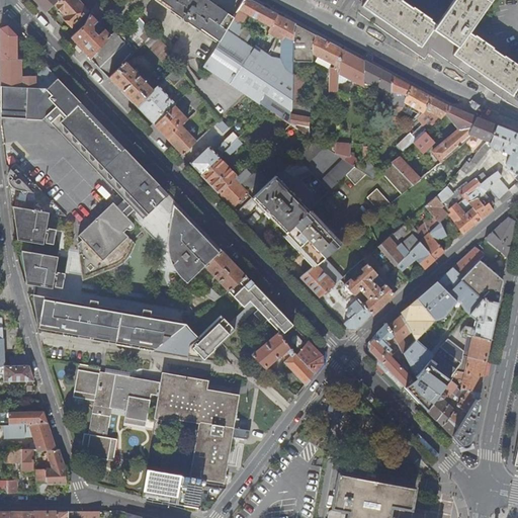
[(34,0),(47,12),(55,4),(59,0),(34,0)]
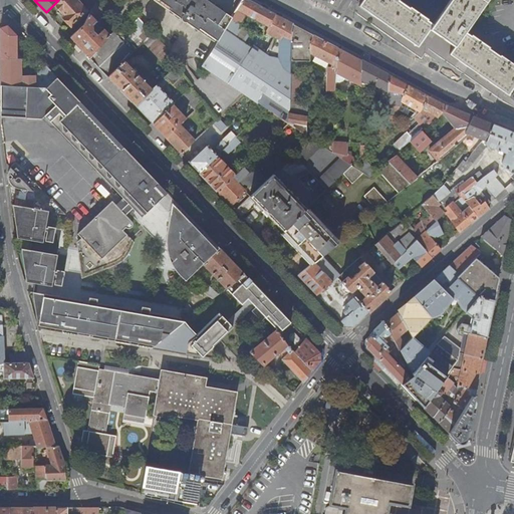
[(86,11),(75,0),(58,0),(54,4),(65,16),(63,18),(71,26),(86,11)]
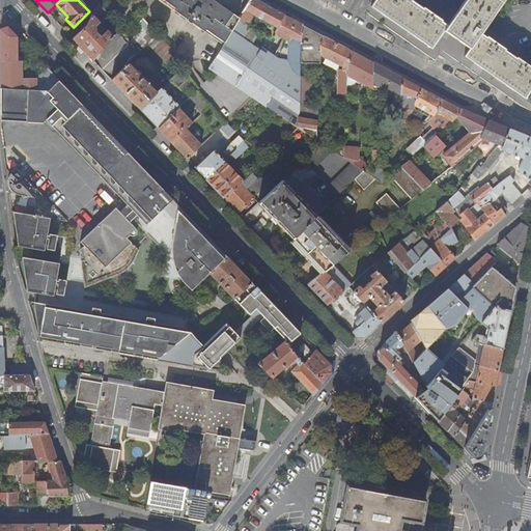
[(120,0),(136,0),(148,9),(155,0),(119,0),(120,0)]
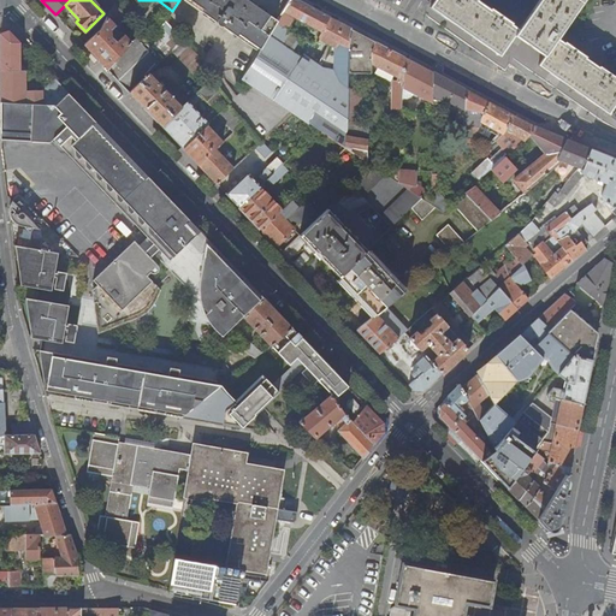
[(240,35),(260,49),(270,35),(278,22),(278,21),(248,0),(189,0),(205,10),(202,13),(237,37),(240,35)]
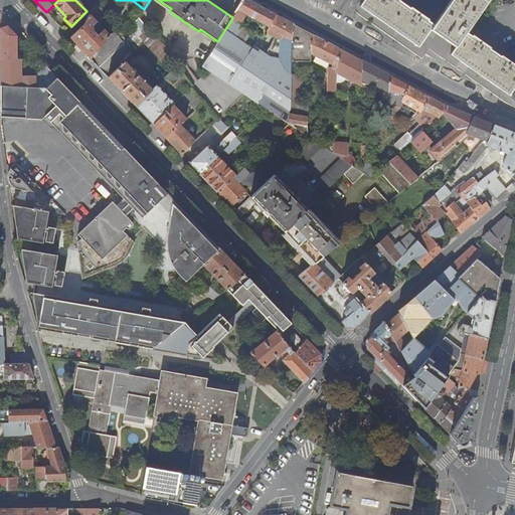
[(232,18),(241,23),(245,14),(269,26),(266,31),(281,39),(283,40),(285,36),(293,40),(294,24),(248,0),(242,0),(232,17),(232,18)]
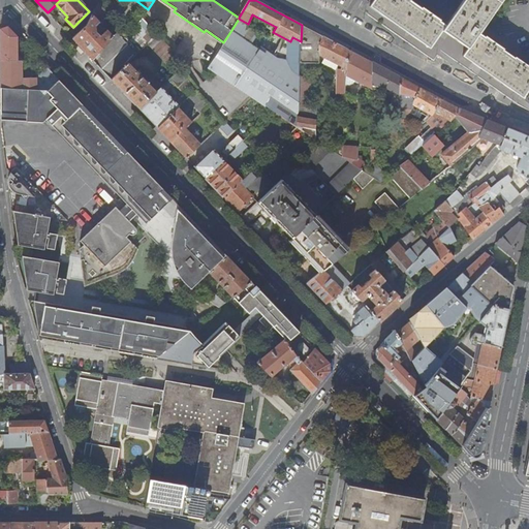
[(468,48),(463,55),(463,56),(523,98),(524,95),(527,98),(528,94),(528,66),(516,57),(515,58),(503,50),(503,49),(486,36),(485,37),(478,33),(501,0),(463,0),(446,25),(440,21),(440,20),(423,7),(422,8),(410,0),(374,0),(370,5),(431,48),(443,30),(468,48)]
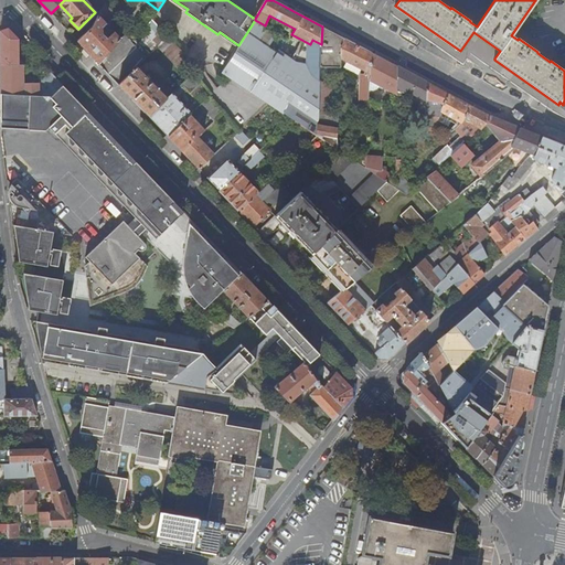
[(116,14),(106,3),(98,18),(92,28),(77,41),(99,64),(121,40),(114,32),(107,38),(104,34),(103,28),(116,14)]
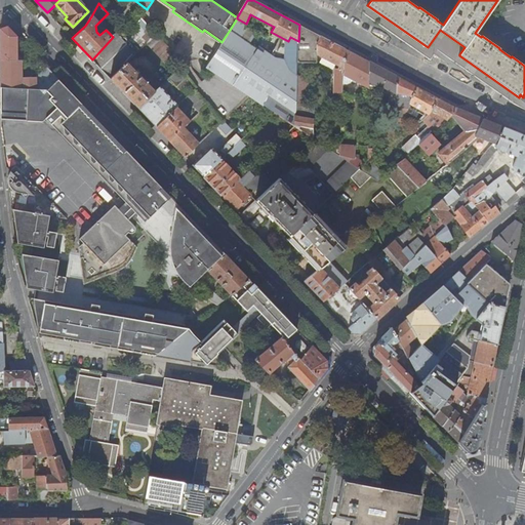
[(139,34),(149,26),(140,17),(134,28),(139,34)]
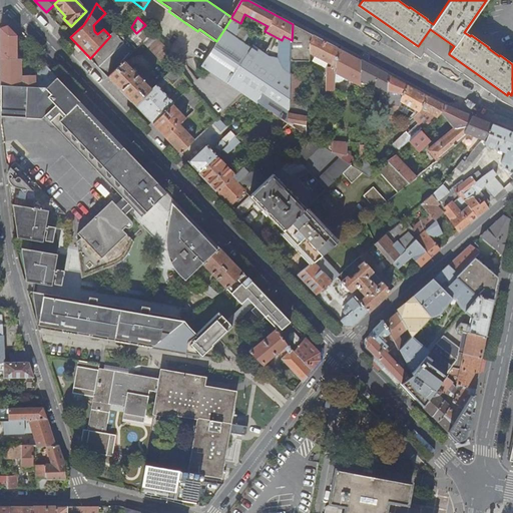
[(244,43),(251,31),(240,23),(231,18),(224,29),(244,43)]
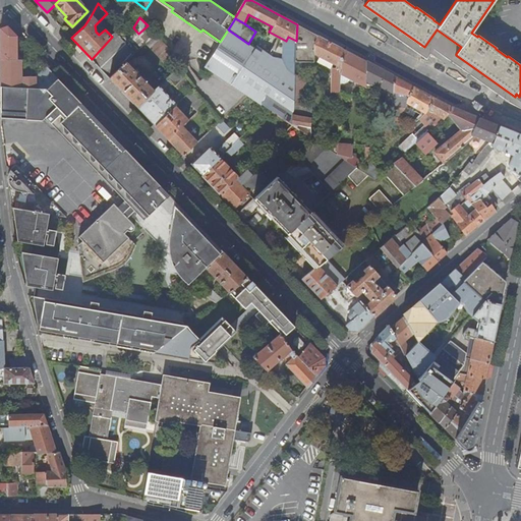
[(305,61),(314,61),(314,53),(314,47),(319,36),(297,24),(296,41),(295,65),(305,65),(305,61)]
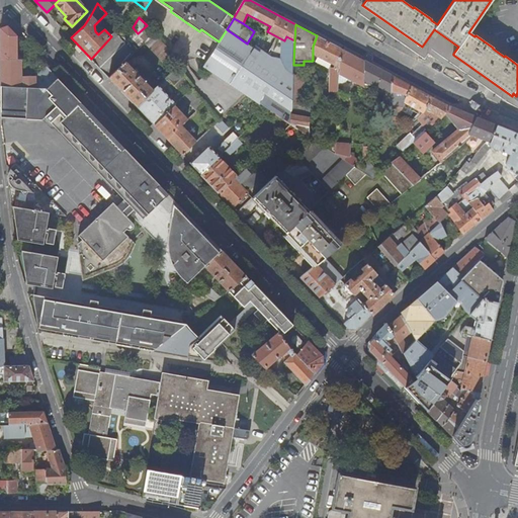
[(147,25),(138,33),(146,41),(155,33),(147,25)]
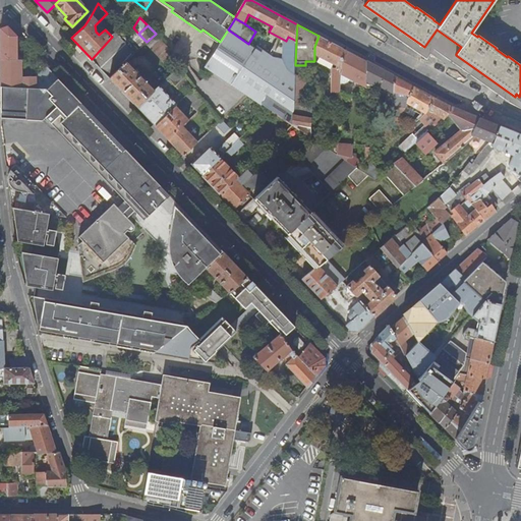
[(17,59),(17,37),(7,26),(0,29),(1,58),(17,59)]
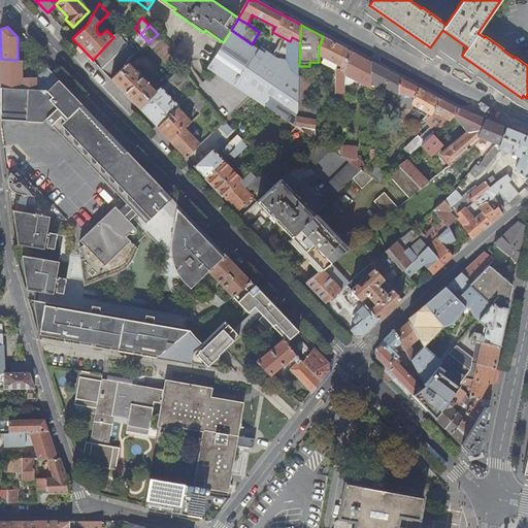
[(149,42),(140,34),(135,28),(128,37),(117,33),(113,37),(93,60),(110,78),(128,62),(149,43),(149,42)]
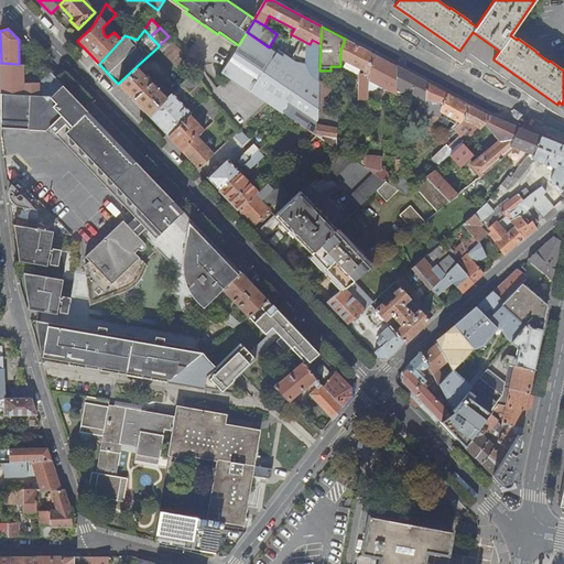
[(269,47),(247,32),(238,45),(221,73),(250,91),(268,102),(283,114),(292,119),(316,136),(317,123),(317,119),(318,114),(320,83),(320,80),(306,73),(269,47)]
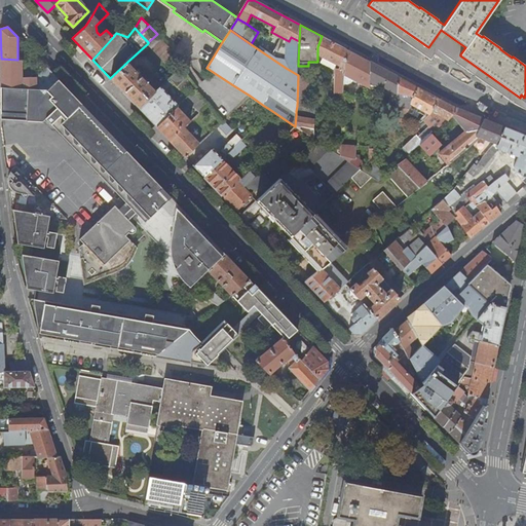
[(148,43),(176,73),(181,67),(185,64),(157,34),(148,42),(148,43)]
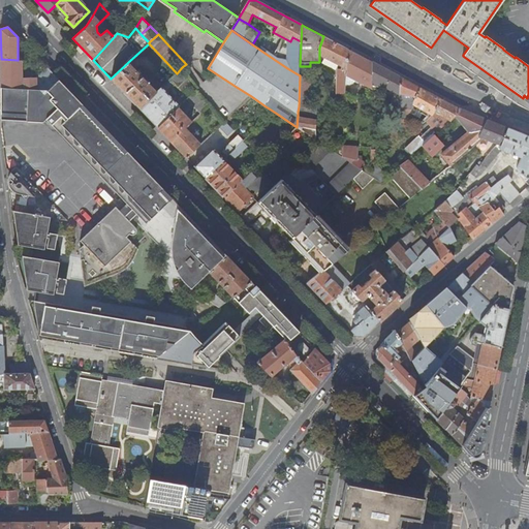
[(337,93),(346,93),(346,74),(347,49),(323,36),(319,48),(319,54),(343,66),(342,67),(342,68),(341,74),(338,74),(337,93)]
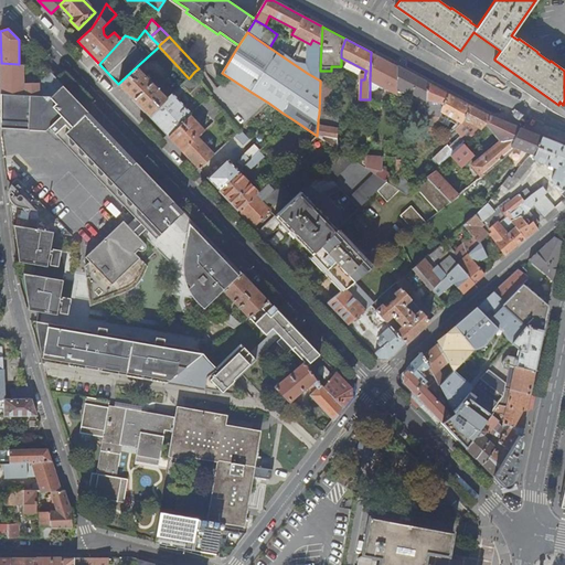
[(307,73),(320,81),(320,71),(321,44),(312,40),(310,44),(308,43),(307,73)]
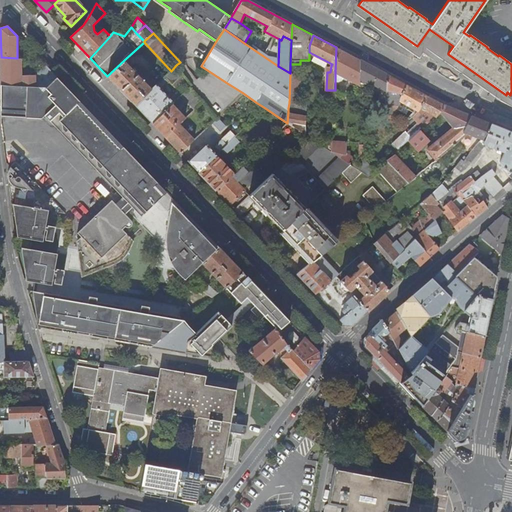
[(357,88),(360,89),(360,81),(360,78),(360,75),(360,60),(336,47),(335,72),(357,84),(357,88)]
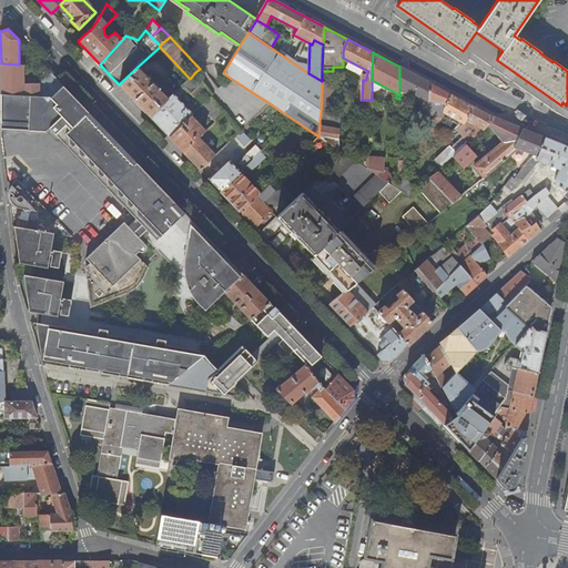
[(63,87),(50,72),(40,80),(39,70),(24,70),(24,66),(23,66),(19,64),(1,63),(1,94),(52,98),(63,87)]
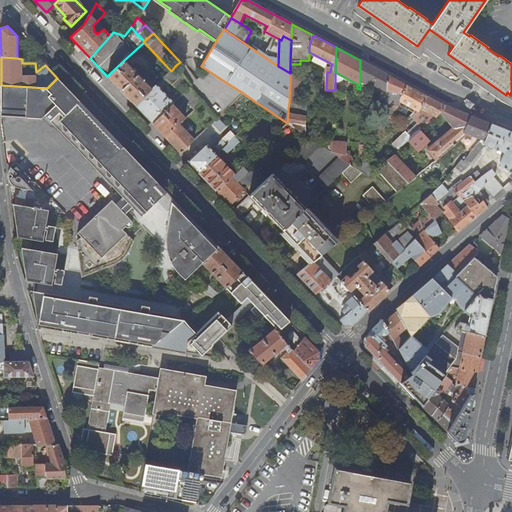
[(152,89),(124,60),(107,76),(120,90),(135,105),(152,89)]
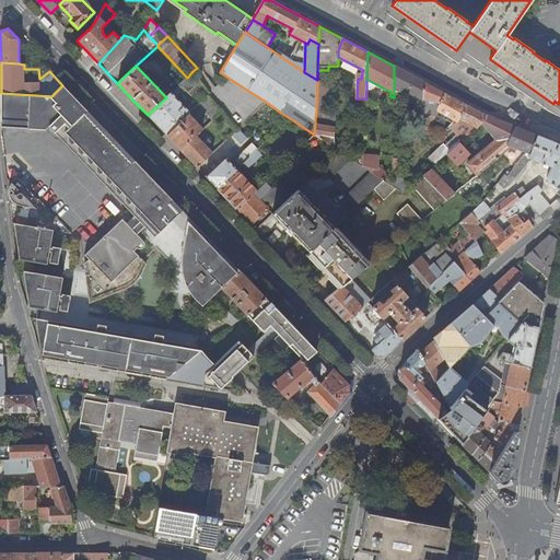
[(328,82),(337,82),(338,66),(328,66),(328,70),(317,70),(317,80),(317,82),(328,82)]
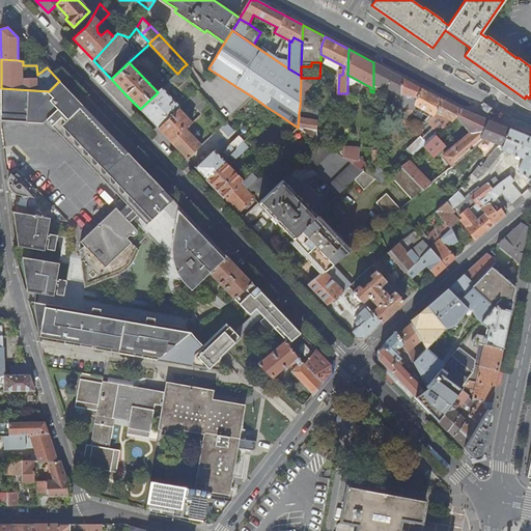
[(400,94),(400,107),(413,109),(415,105),(422,88),(373,62),(373,78),(373,81),(373,84),(378,85),(384,85),(392,90),(394,90),(393,93),(400,94)]
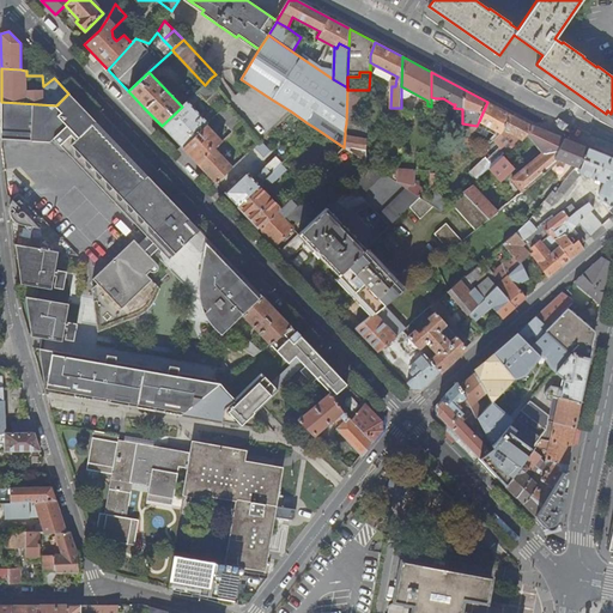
[(206,101),(219,89),(211,78),(205,85),(198,91),(204,98),(206,101)]
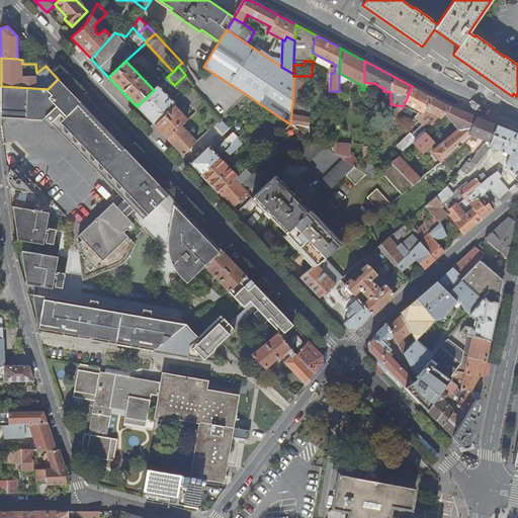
[(303,105),(304,76),(293,76),(292,104),(303,105)]
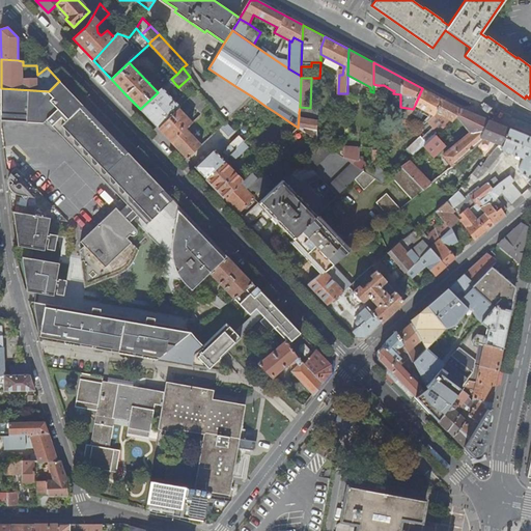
[(163,87),(168,92),(176,85),(171,79),(163,87)]
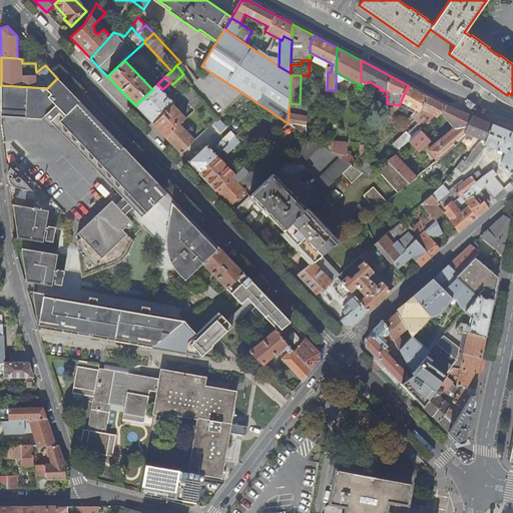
[(128,203),(127,204),(121,210),(112,200),(79,232),(79,233),(78,233),(81,237),(79,239),(85,245),(82,248),(81,246),(80,245),(79,245),(78,246),(82,279),(110,270),(117,267),(124,263),(128,260),(132,255),(135,249),(137,245),(127,234),(125,233),(127,231),(128,230),(131,231),(132,231),(133,231),(135,230),(136,228),(136,226),(135,224),(129,218),(136,211),(141,217),(167,192),(150,175),(145,170),(142,173),(139,169),(142,166),(123,147),(120,150),(101,129),(86,114),(78,105),(80,102),(57,78),(47,88),(1,85),(1,117),(35,118),(35,114),(44,115),(55,126),(83,156),(127,202),(128,203)]
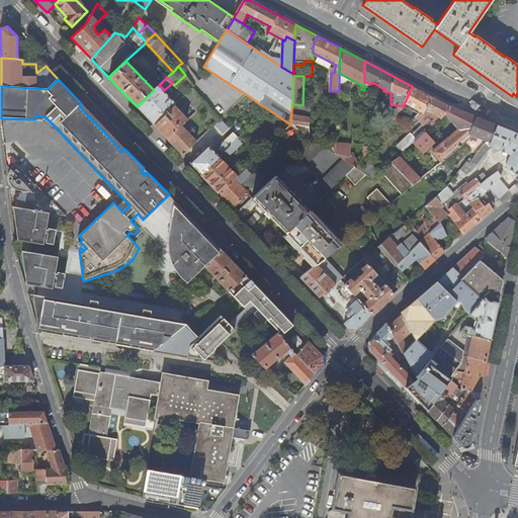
[(176,103),(164,90),(159,85),(154,90),(137,106),(141,111),(154,124),(174,105),(176,103)]
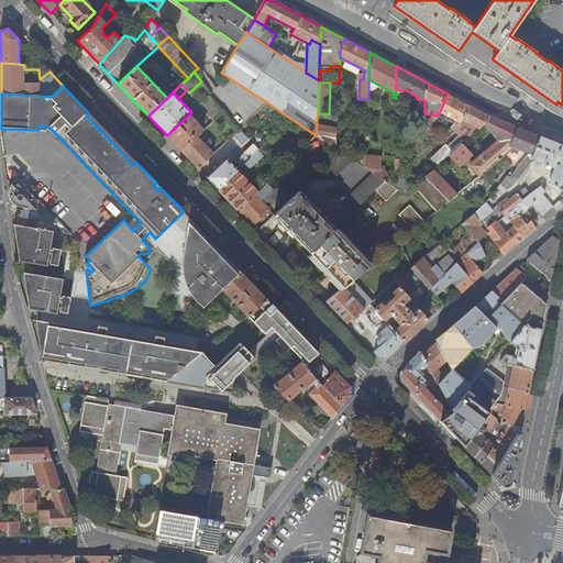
[(440,111),(452,118),(457,121),(455,123),(454,125),(455,127),(461,122),(470,106),(448,94),(440,111)]
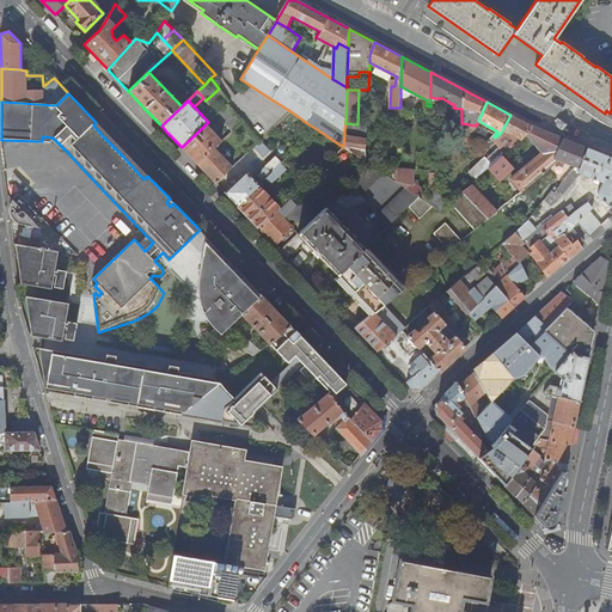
[(144,108),(140,110),(158,129),(161,126),(144,108)]
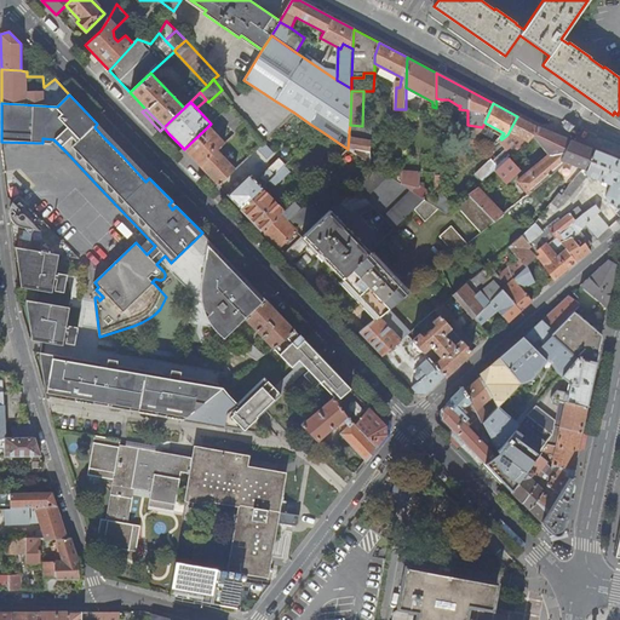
[(500,141),(512,155),(529,139),(540,127),(535,126),(517,116),(507,135),(501,139),(500,141)]
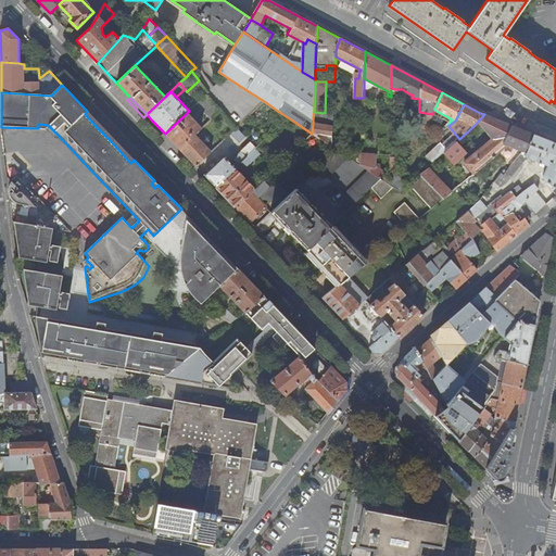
[(432,114),(429,119),(441,126),(446,116),(434,110),(432,114)]
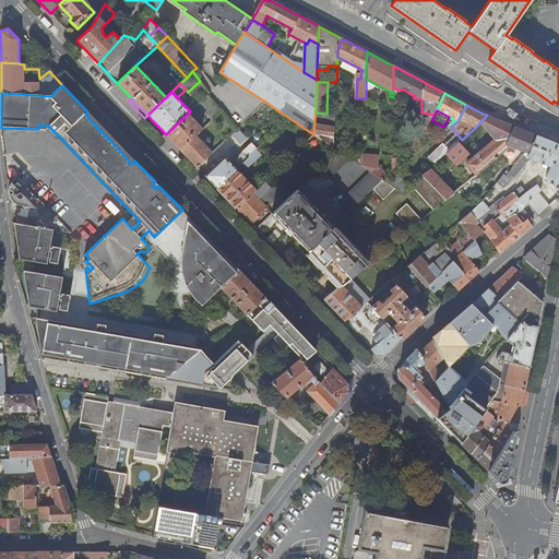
[(335,114),(326,114),(316,113),(314,118),(314,122),(332,126),(332,122),(335,122),(335,114)]
